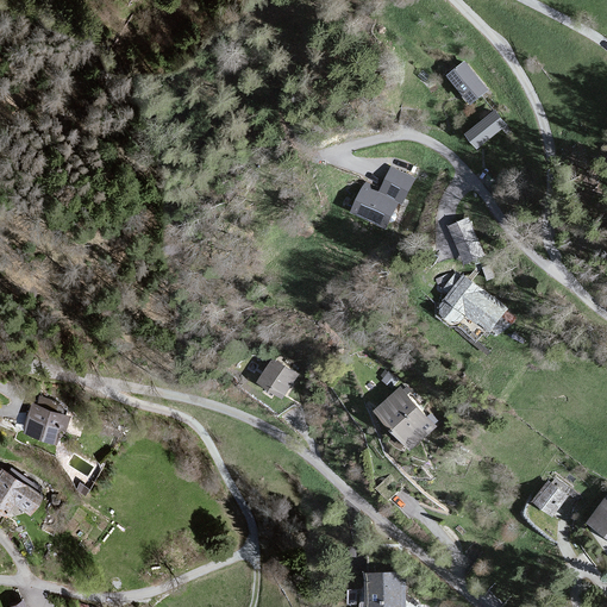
[(488,89),(465,60),(449,73),(471,102),(488,89)]
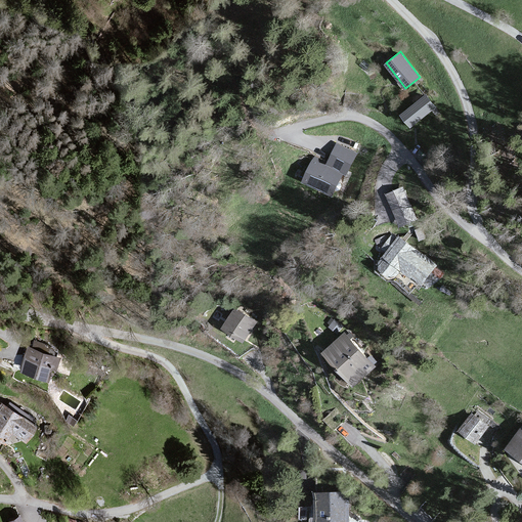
[(435,106),(426,94),(401,113),(411,125),(435,106)]
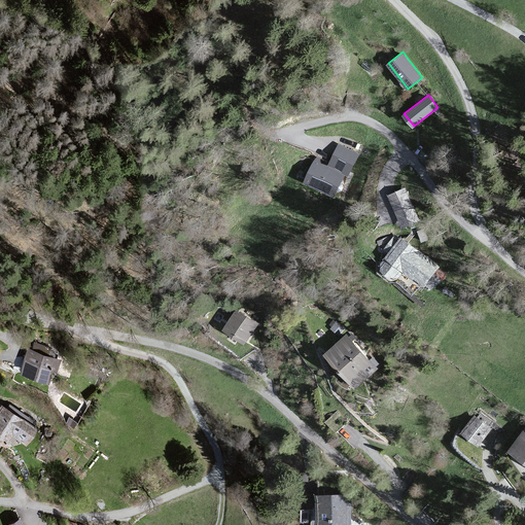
[(331,162),(348,169),(355,152),(339,145),(331,162)]
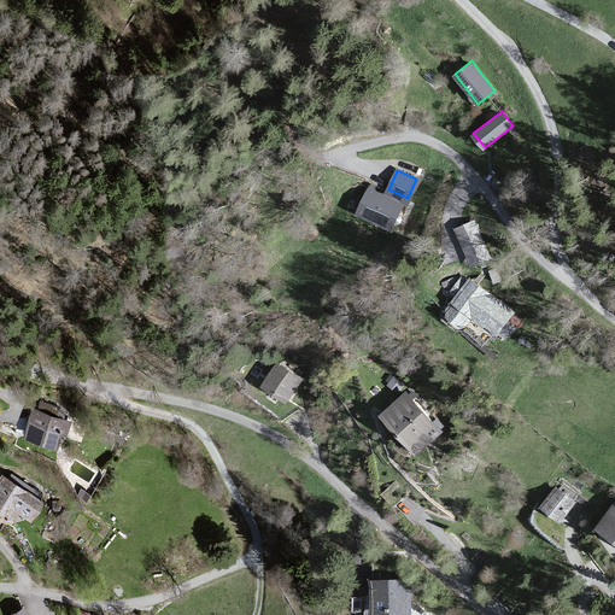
[(393,218),(397,221),(399,220),(400,216),(399,214),(396,212),(402,200),(372,186),(359,212),(390,226),(393,218)]
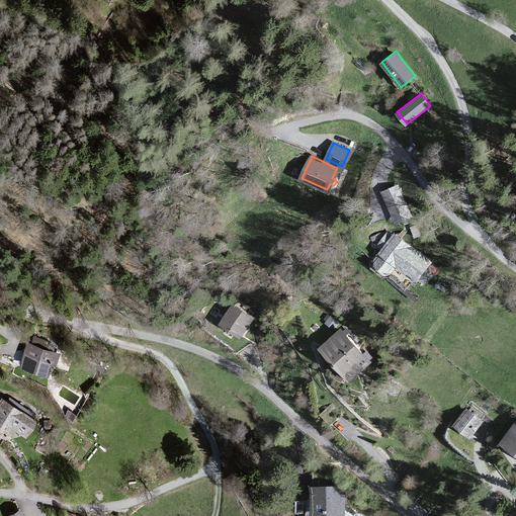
[(398,184),(380,191),(393,223),(410,216),(398,184)]
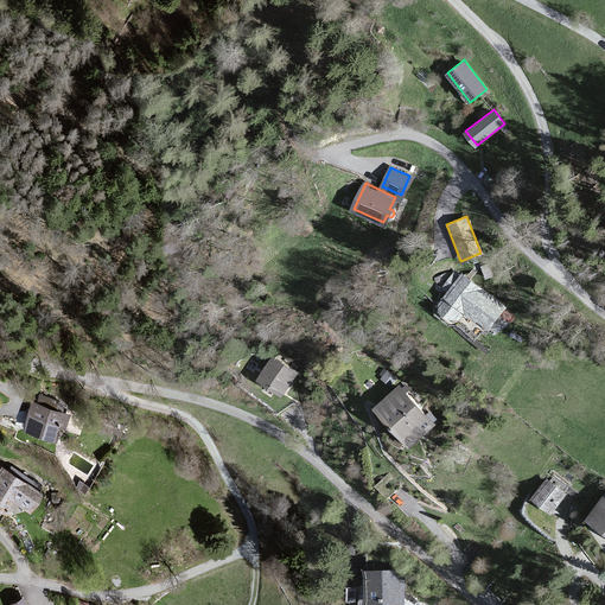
[(486,263),(479,267),(484,279),(491,276),(486,263)]
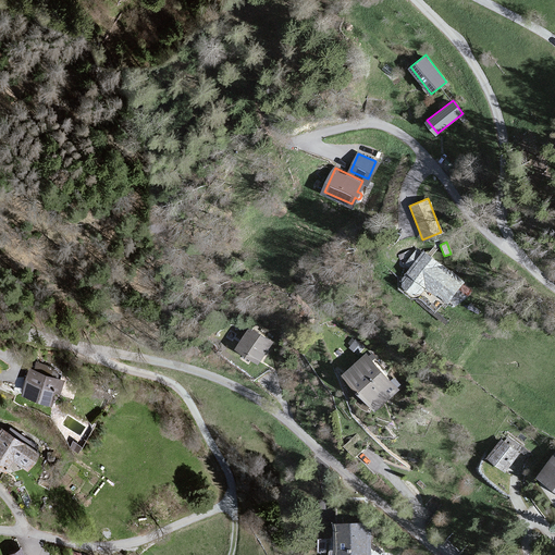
[(421,253),(416,248),(404,263),(408,268),(397,282),(417,297),(426,286),(447,304),(457,291),(465,296),(470,291),(463,284),(465,282),(423,249),(421,253)]
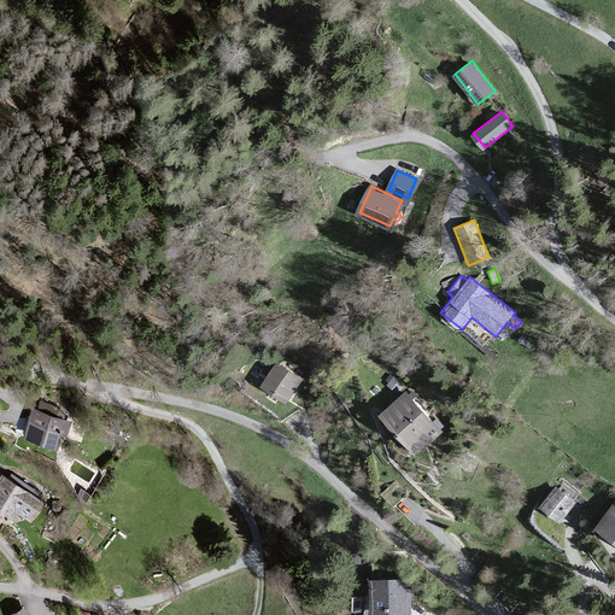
[(300,379),(276,362),(262,385),(286,400),(300,379)]
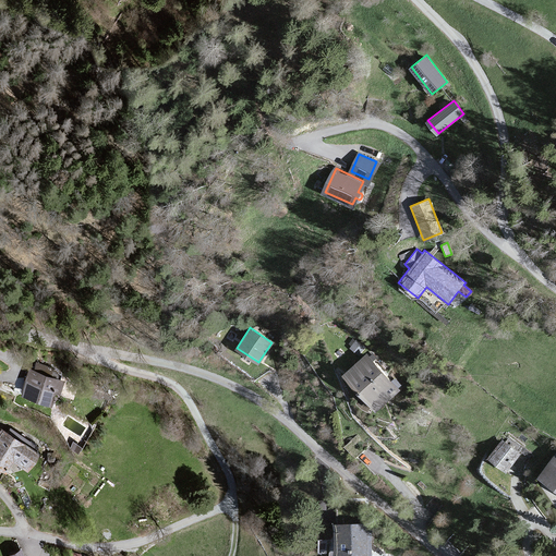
[(398,388),(366,353),(346,373),(376,407),(398,388)]
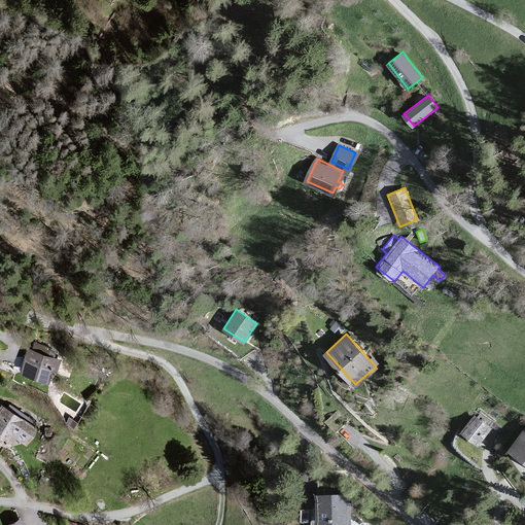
[(57,357),(25,346),(16,370),(48,381),(57,357)]
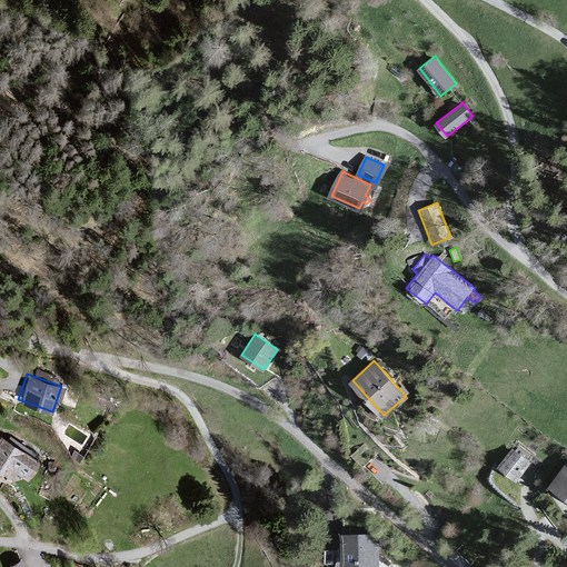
[(82,396),(99,403),(102,393),(86,387),(82,396)]
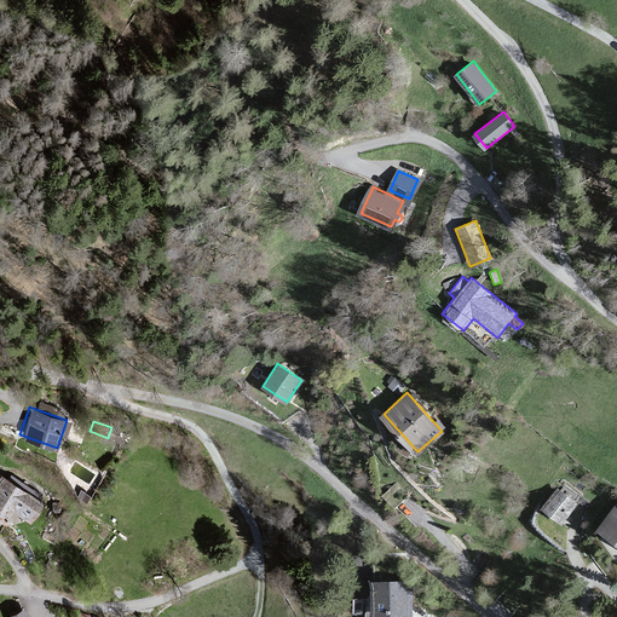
[(39,501),(0,474),(0,519),(1,520),(9,508),(27,519),(39,501)]
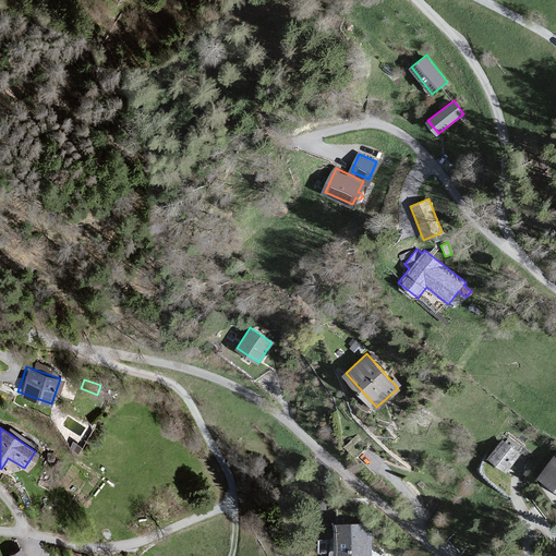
[(345,444),(357,455),(369,443),(357,432),(345,444)]
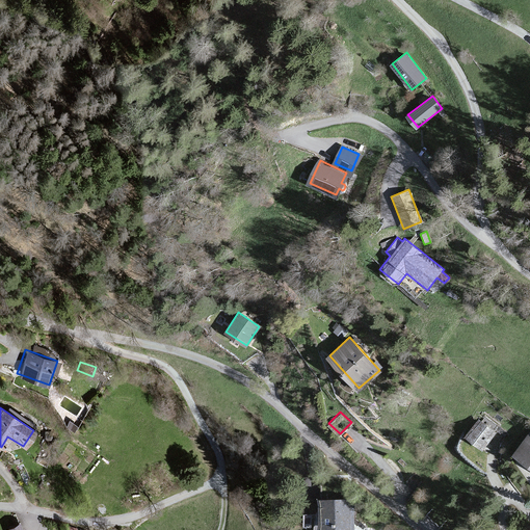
[(496,430),(478,419),(465,438),(482,450),(496,430)]
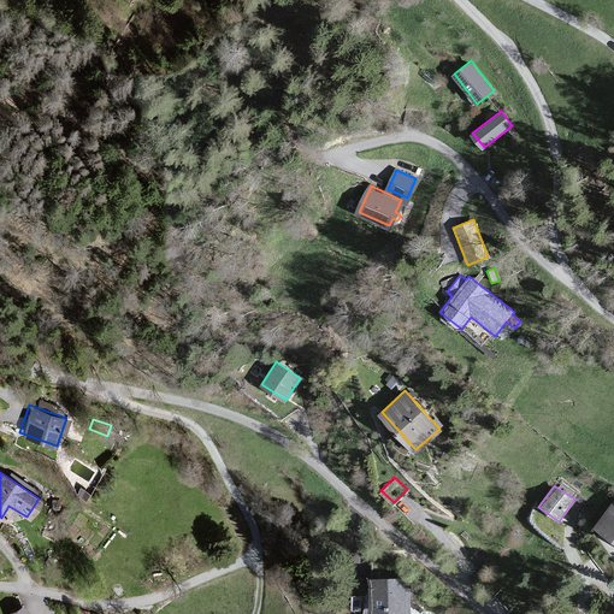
[(613,497),(594,526),(613,541),(613,497)]
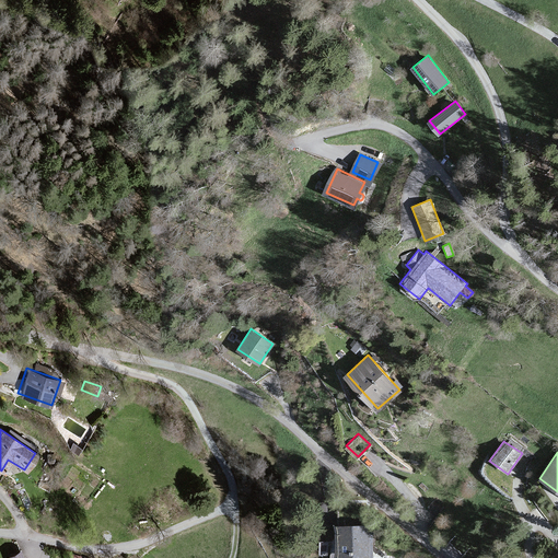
[(371,557),(371,524),(336,525),(336,557),(371,557)]
